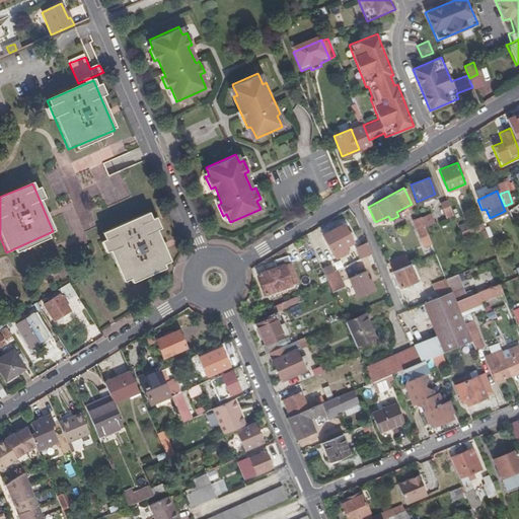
[(452,214),(444,196),(437,199),(445,217),(452,214)]
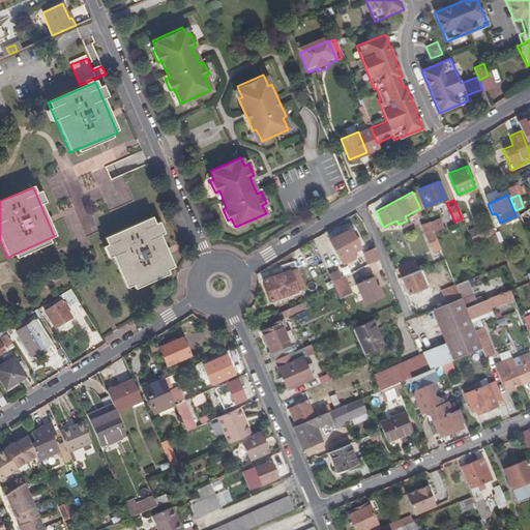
[(524,221),(529,216),(529,208),(521,214),(524,221)]
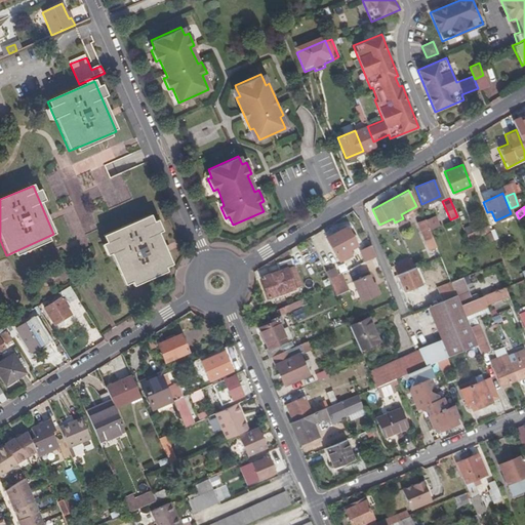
[(434,215),(423,220),(428,229),(437,225),(434,215)]
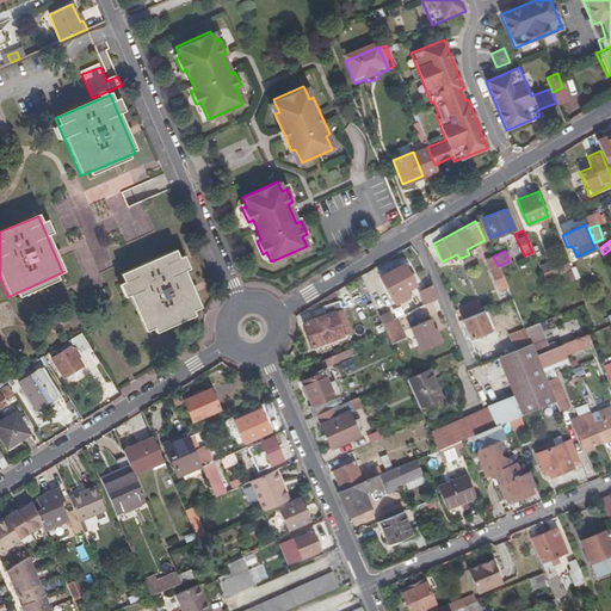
[(143,334),(199,309),(176,253),(119,277),(143,334)]
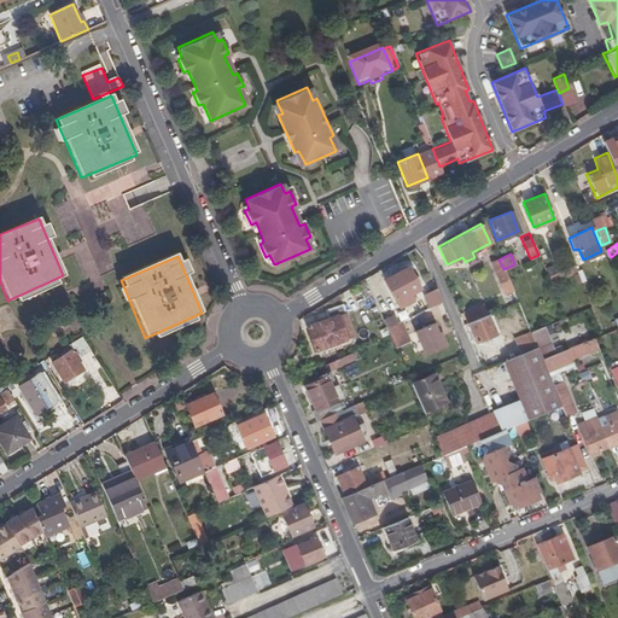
[(499,260),(499,258),(490,262),(499,281),(507,278),(503,269),(499,260)]
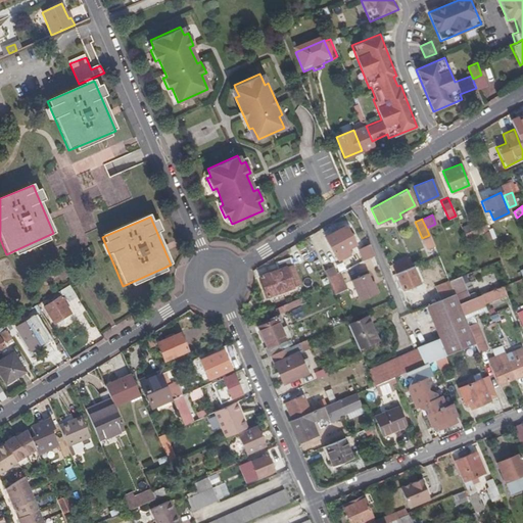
[(485,224),(463,233),(465,239),(487,229),(485,224)]
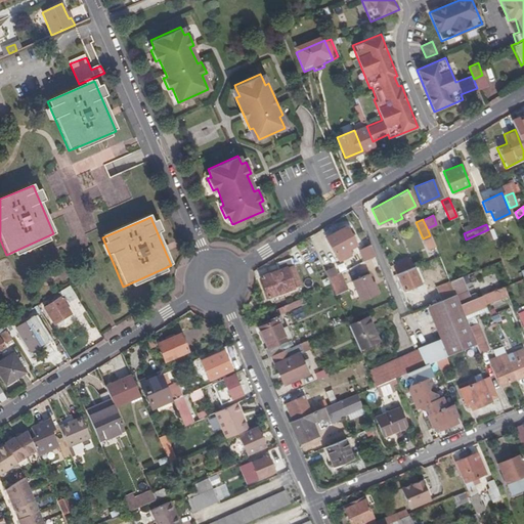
[(354,244),(345,226),(324,237),(337,260),(347,255),(348,252),(346,249),(354,244)]
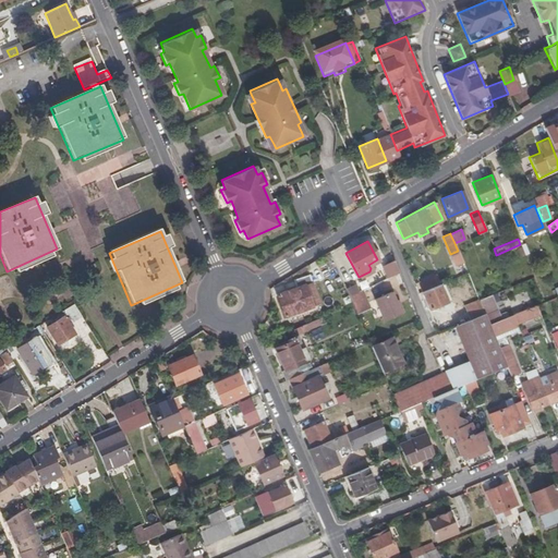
[(384,265),(387,274),(391,283),(401,279),(393,261),(384,265)]
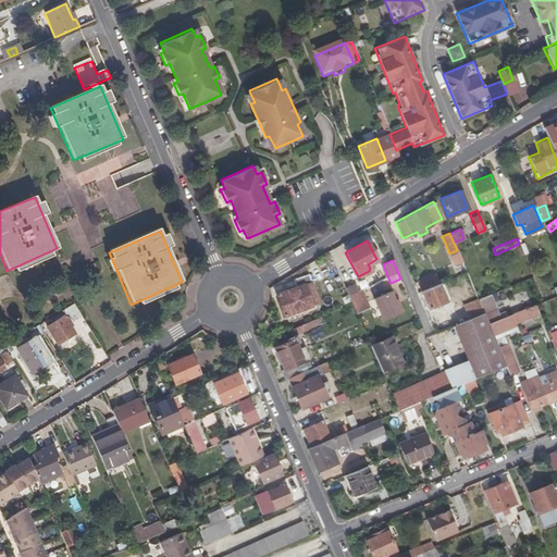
[(301,285),(308,282),(306,274),(292,280),(294,286),(275,294),(283,316),(288,313),(316,302),(309,305),(301,285)]
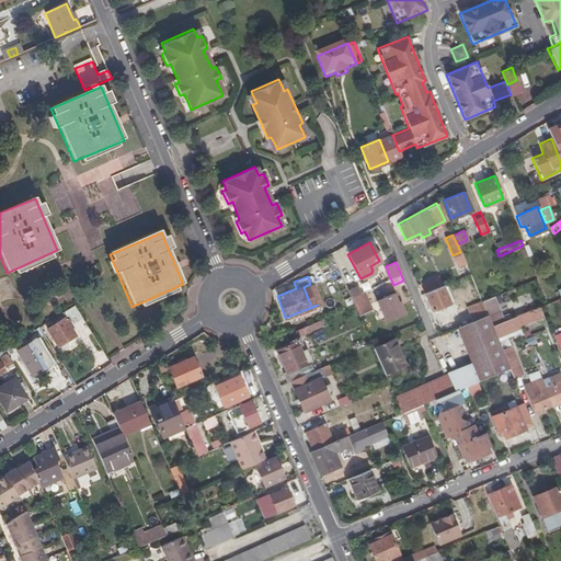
[(432,277),(418,283),(421,293),(435,286),(432,277)]
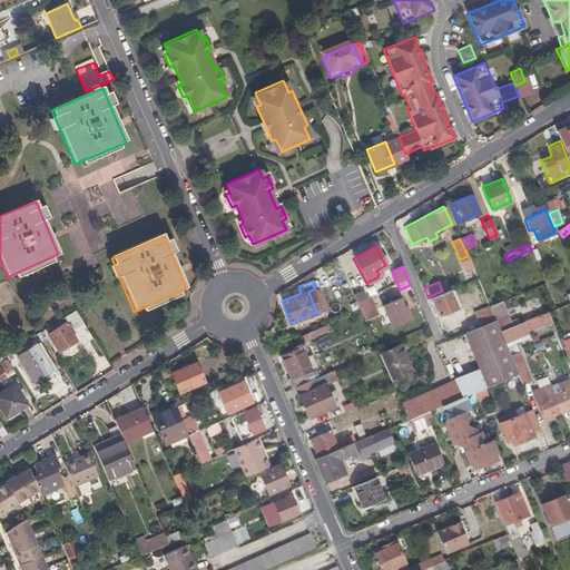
[(324,308),(315,288),(308,292),(316,312),(323,310),(324,308)]
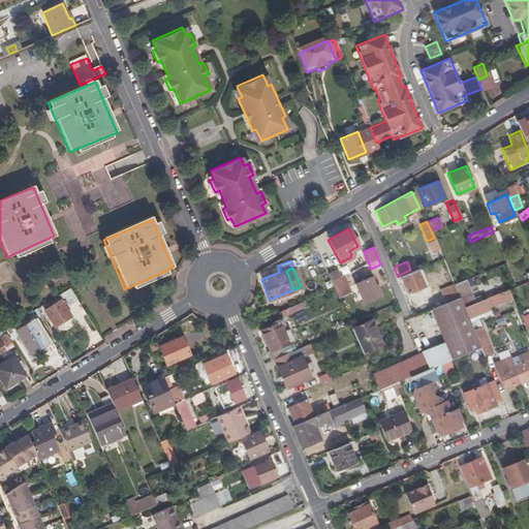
[(415,270),(399,276),(406,292),(424,285),(421,277),(418,278),(415,270)]
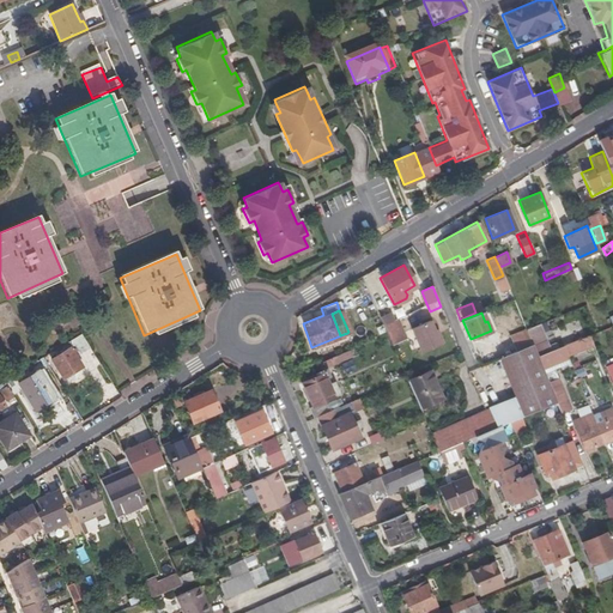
[(392,316),(381,321),(384,329),(399,323),(396,317),(393,320),(392,316)]
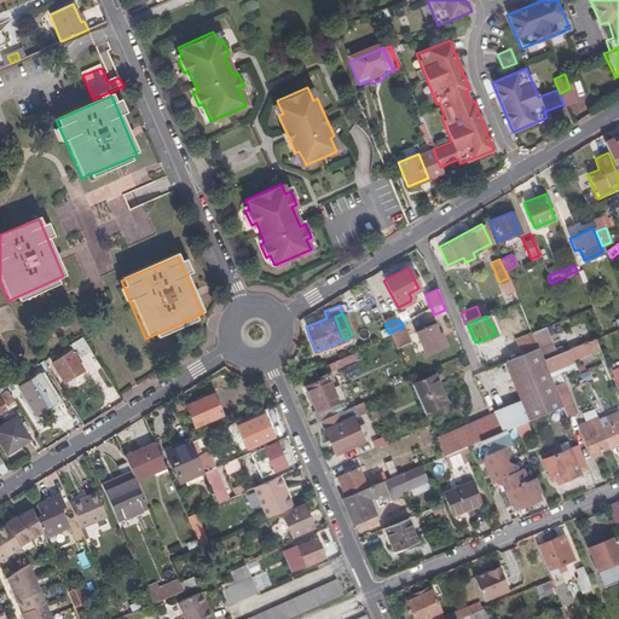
[(437,322),(415,330),(426,356),(450,345),(446,336),(443,337),(437,322)]
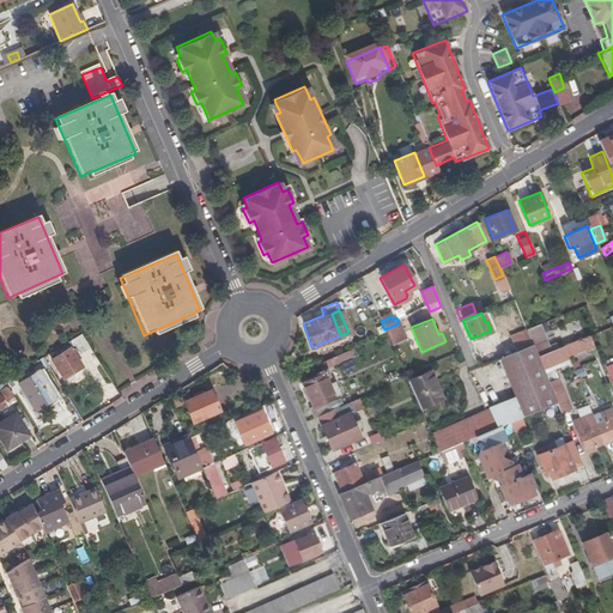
[(386,333),(390,344),(405,337),(399,323),(384,329),(386,333)]
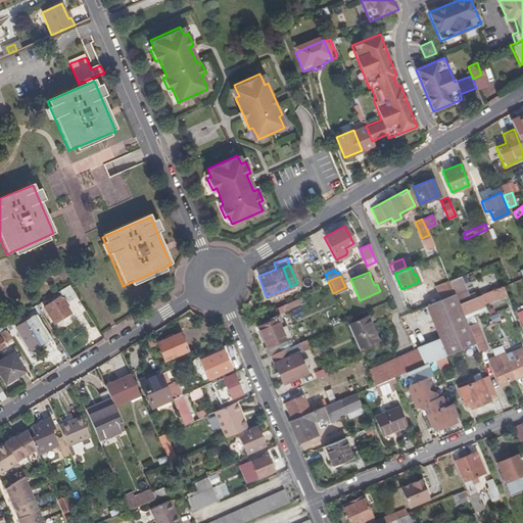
[(439,299),(454,293),(447,280),(434,286),(439,299)]
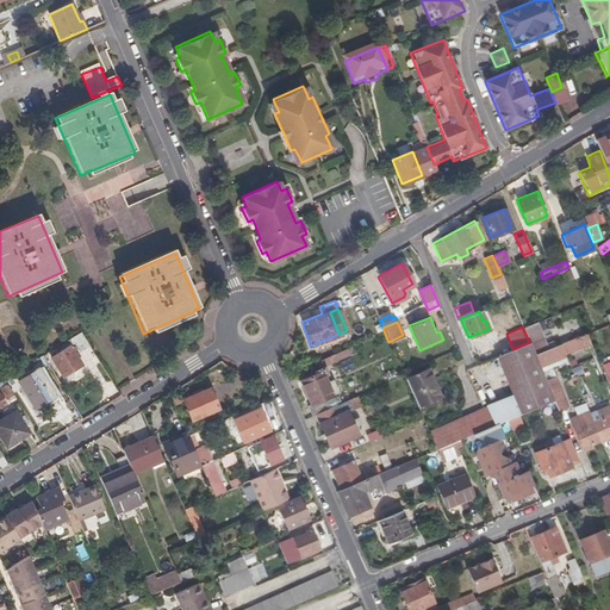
[(560,343),(564,353),(590,342),(585,332),(560,343)]
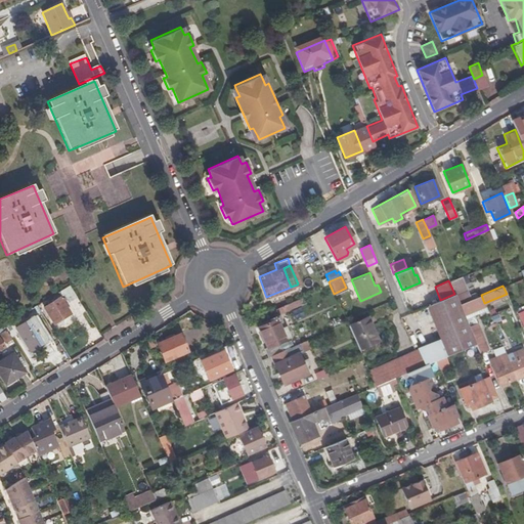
[(425,364),(475,344),(471,333),(469,334),(456,305),(459,304),(454,294),(440,300),(428,305),(442,337),(418,347),(425,364)]
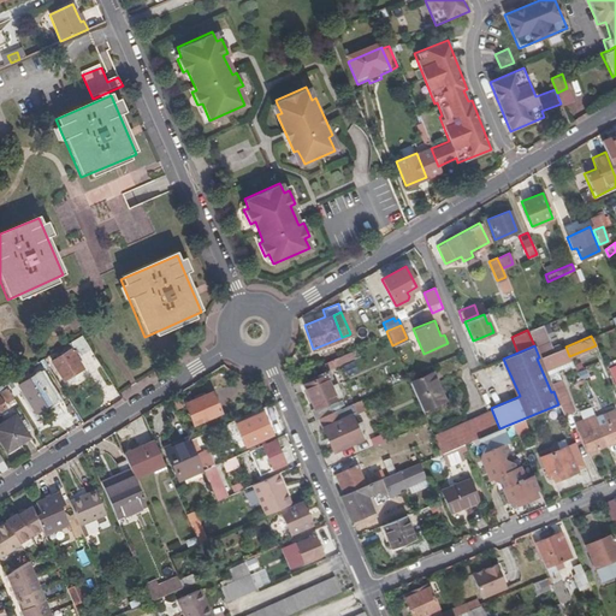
[(569,356),(566,347),(539,357),(544,371),(570,359),(569,356)]
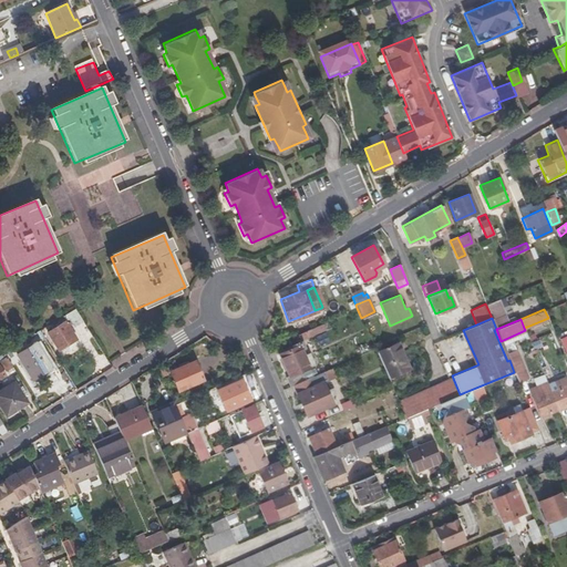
[(64,321),(48,332),(58,349),(74,339),(64,321)]
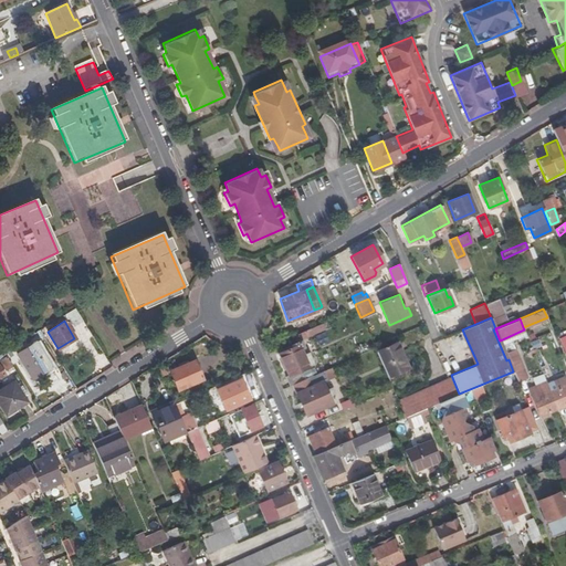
[(311,327),(296,334),(299,337),(313,332),(311,327)]
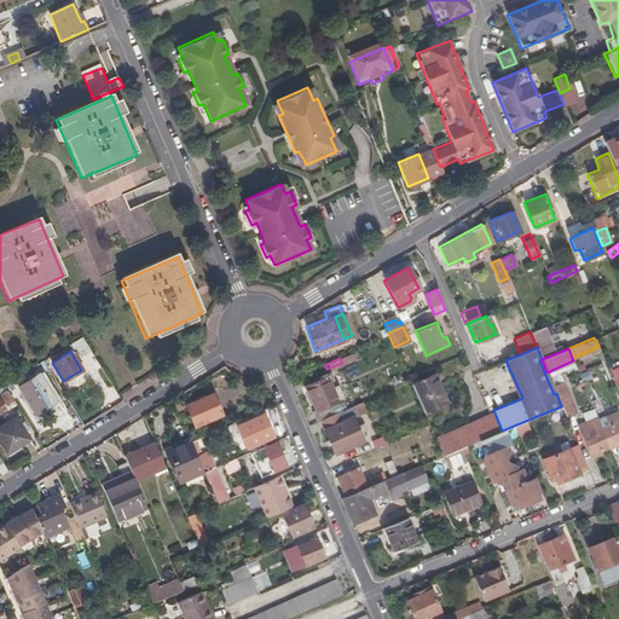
[(348,380),(358,375),(354,366),(343,371),(348,380)]
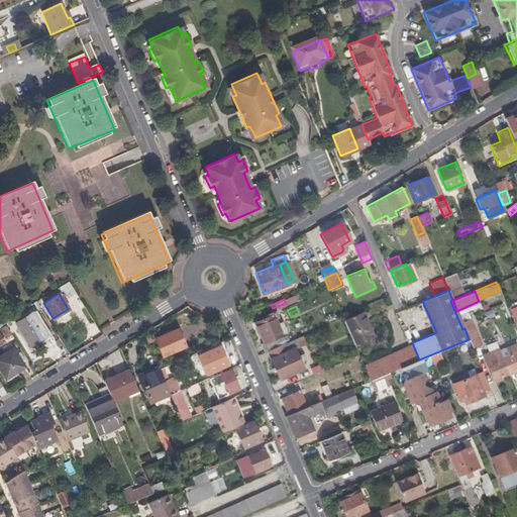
[(32,312),(16,323),(28,345),(45,335),(32,312)]
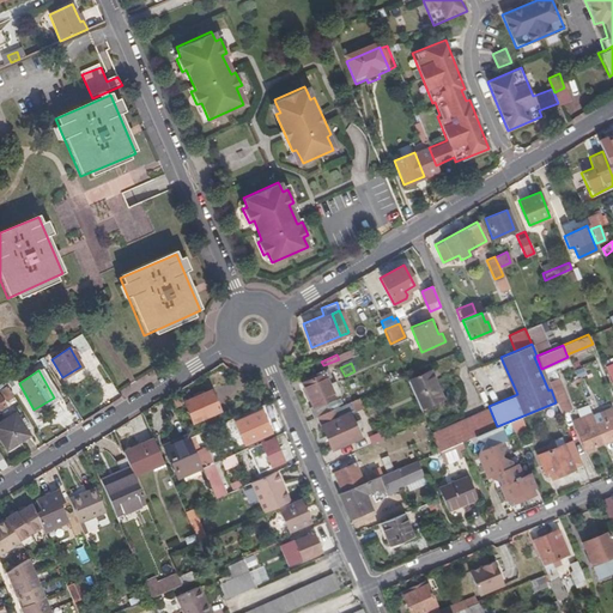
[(110,383),(102,370),(95,376),(102,388),(110,383)]
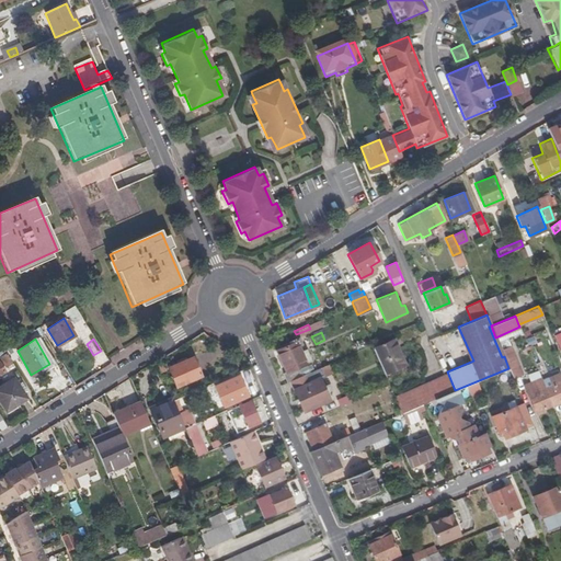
[(371,347),(382,373),(403,364),(393,339),(371,347)]
